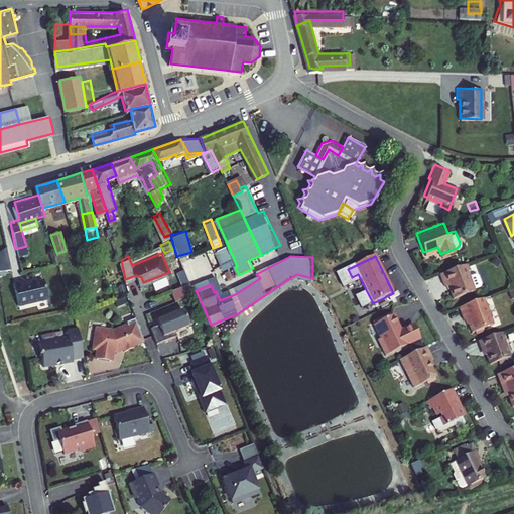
[(462,262),(437,272),(441,283),(445,282),(448,288),(452,296),(473,288),(462,262)]
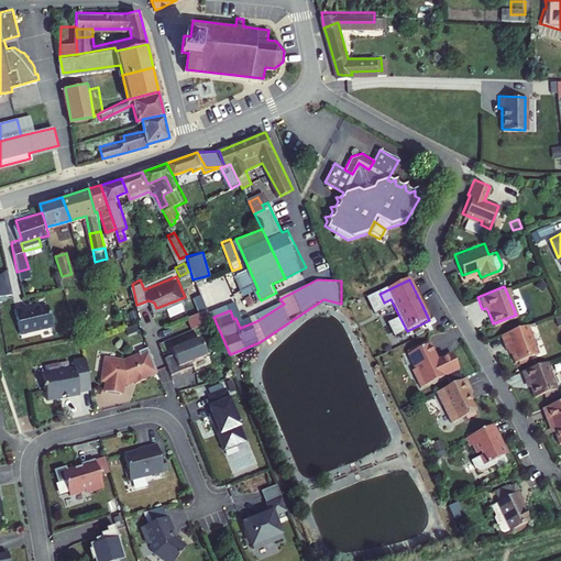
[(519,296),(513,298),(517,312),(525,309),(519,296)]
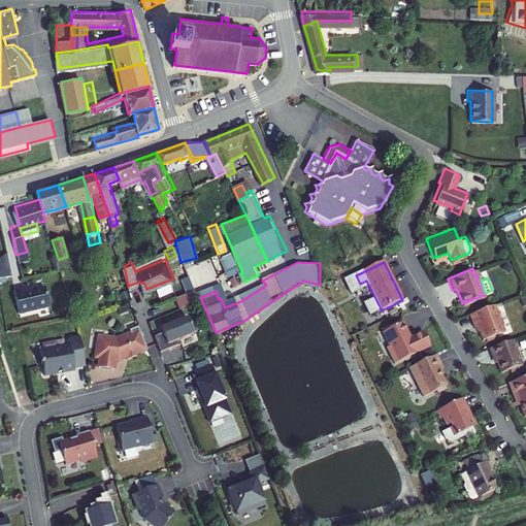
[(21,284),(10,286),(13,309),(44,305),(41,285),(22,288),(21,284)]
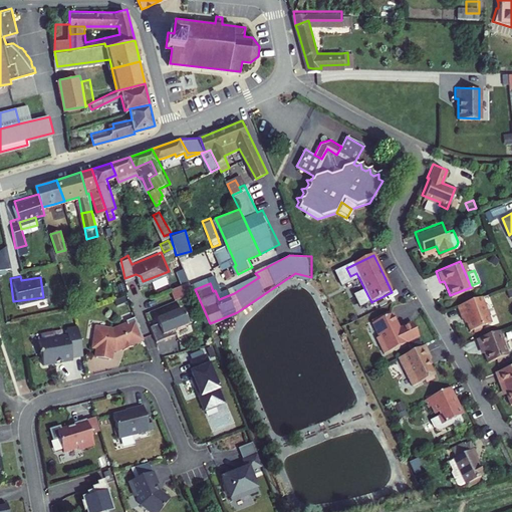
[(186,282),(169,287),(172,297),(189,291),(186,282)]
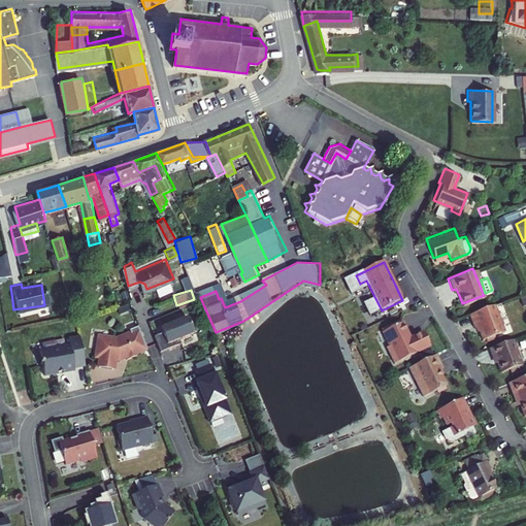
[(492,303),(467,314),(472,326),(475,325),(479,330),(482,338),(502,330),(492,303)]
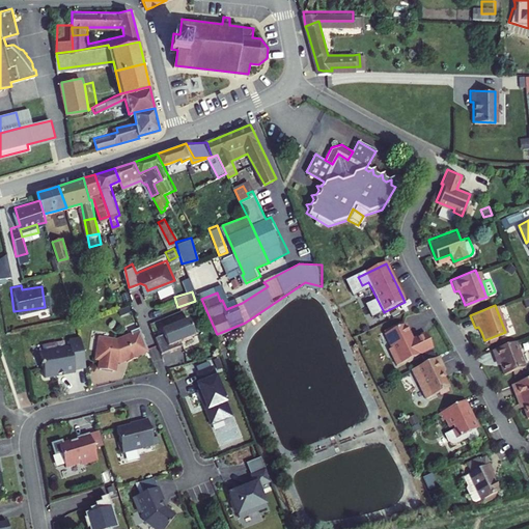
[(193,330),(187,314),(160,326),(162,331),(154,334),(161,350),(181,341),(179,336),(193,330)]
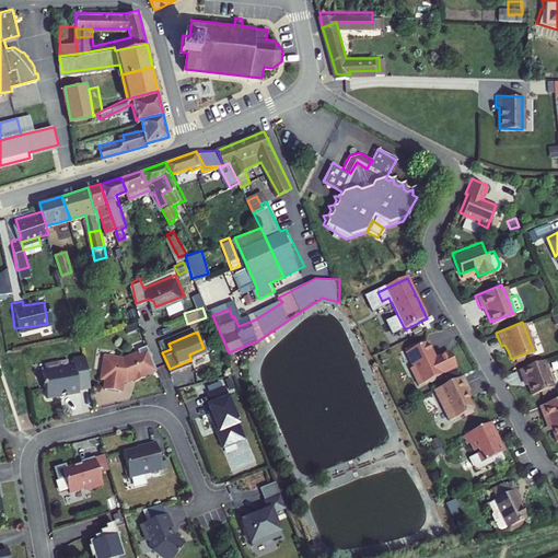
[(430,340),(408,351),(416,367),(420,374),(417,376),(421,386),(462,365),(454,350),(439,358),(436,350),(430,340)]
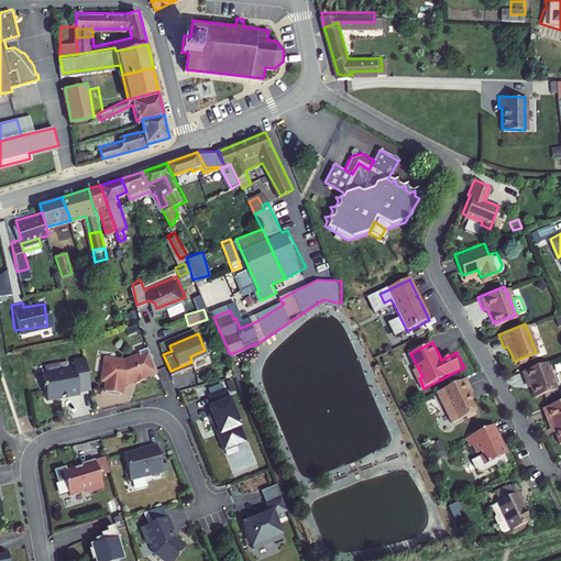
[(156,366),(147,343),(138,347),(140,351),(133,354),(127,358),(117,356),(117,355),(103,354),(102,366),(101,376),(106,376),(105,387),(121,389),(122,378),(127,380),(134,376),(135,378),(146,374),(145,371),(156,366)]
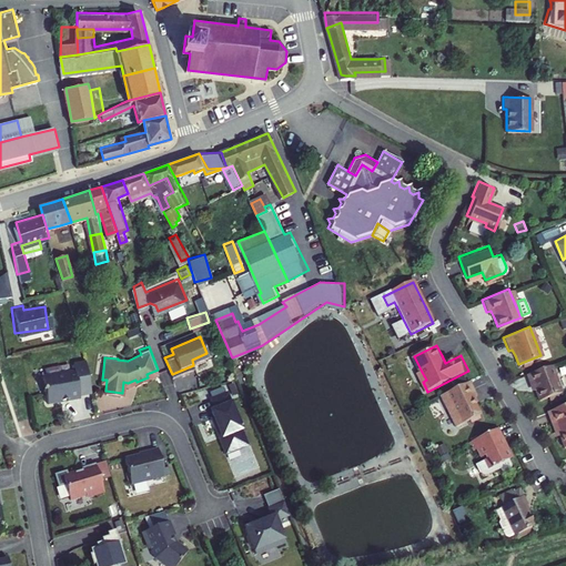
[(92,388),(87,359),(74,360),(76,367),(43,373),(48,398),(62,396),(62,394),(68,394),(69,396),(81,394),(80,391),(92,388)]
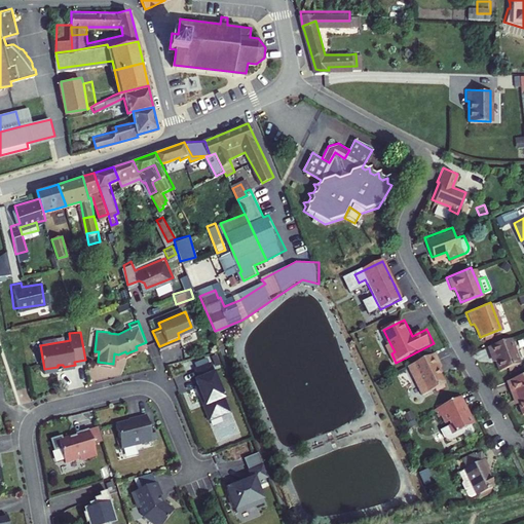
[(509,336),(485,345),(488,353),(492,352),(495,360),(496,364),(498,370),(519,362),(509,336)]
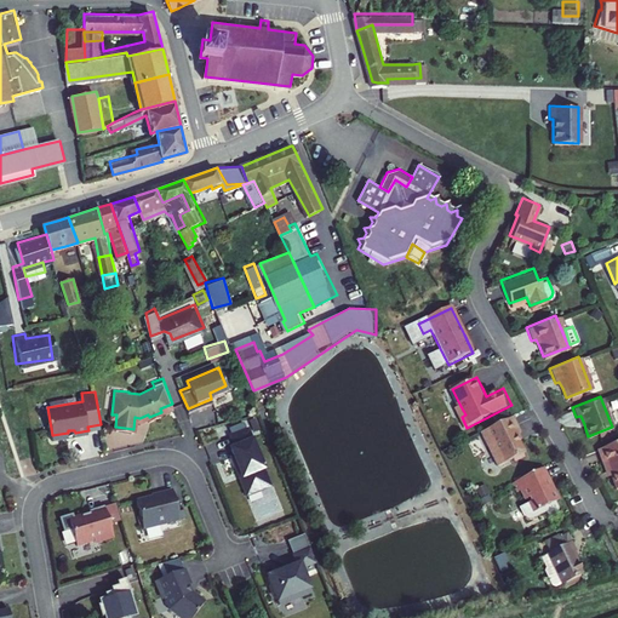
[(516,415),(486,430),(493,444),(498,441),(507,459),(516,455),(526,450),(522,440),(519,434),(521,431),(524,431),(520,424),(516,415)]
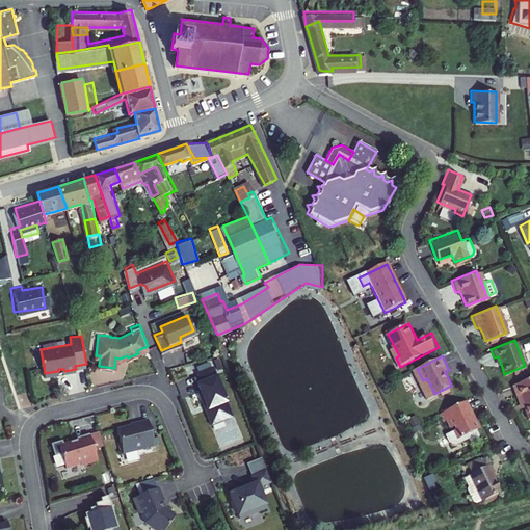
[(212,421),(232,413),(212,364),(199,369),(202,379),(197,380),(201,388),(197,388),(212,421)]
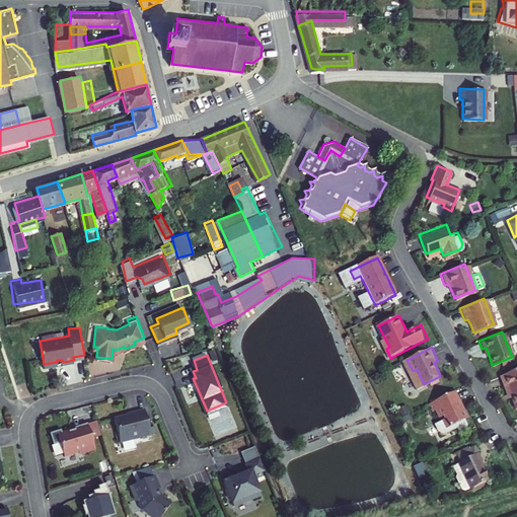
[(516,367),(499,375),(505,391),(508,390),(511,397),(514,404),(515,409),(516,408),(516,367)]
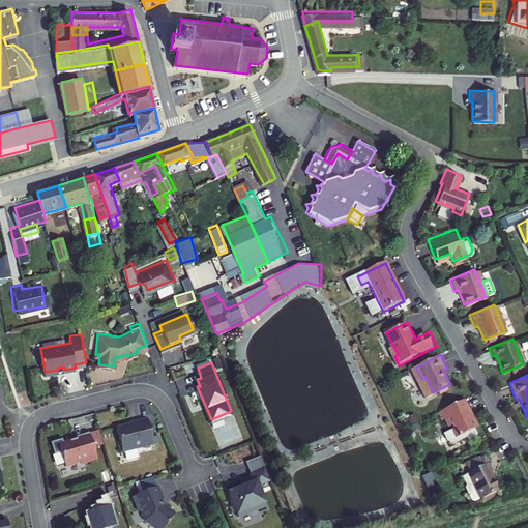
[(469,399),(441,412),(445,420),(448,417),(452,426),(456,424),(458,428),(448,432),(452,441),(453,442),(456,443),(458,443),(470,436),(472,440),(481,435),(481,431),(479,427),(482,426),(478,417),(469,399)]
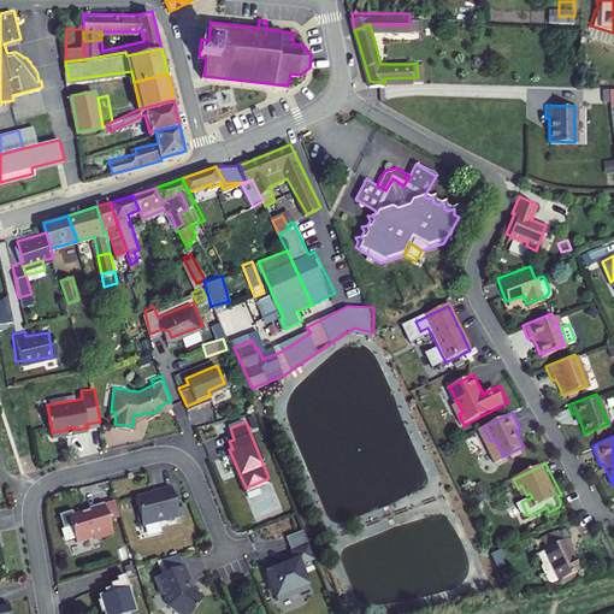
[(179,511),(172,482),(152,486),(152,488),(136,491),(143,519),(179,511)]
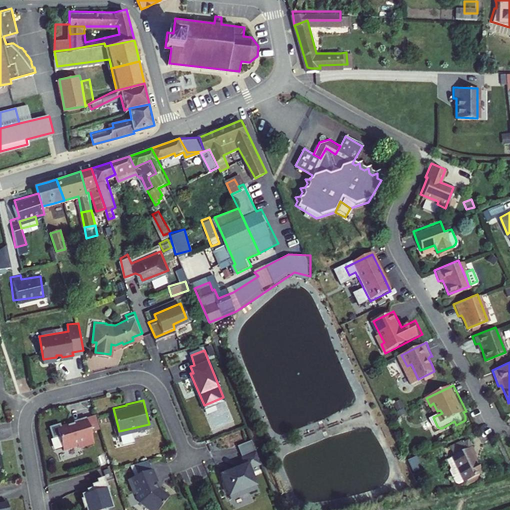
[(404,401),(397,404),(401,411),(408,408),(404,401)]
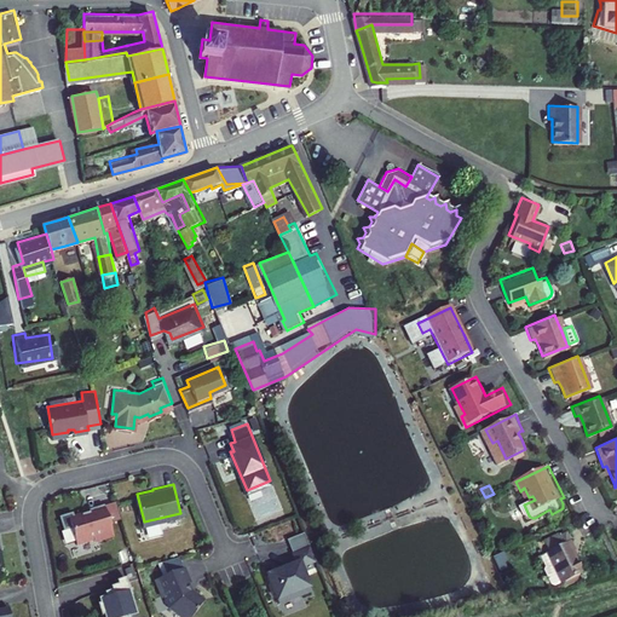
[(122,514),(116,497),(105,501),(110,518),(122,514)]
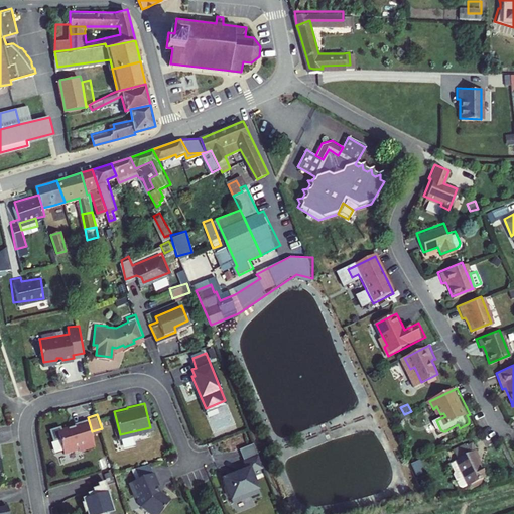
[(92,431),(88,417),(76,420),(76,422),(61,426),(60,423),(50,426),(53,436),(59,434),(65,450),(79,444),(83,446),(95,442),(92,431)]
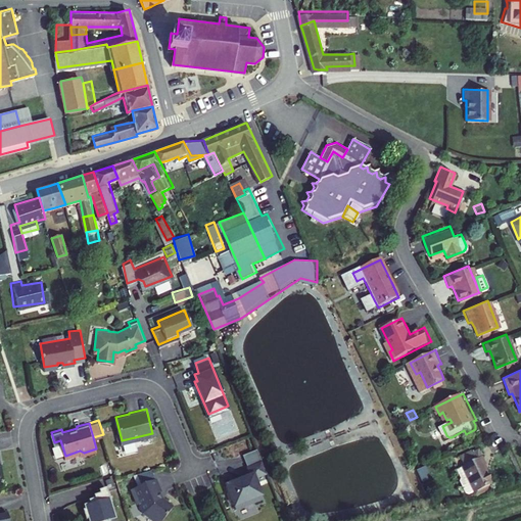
[(491,477),(484,465),(482,460),(481,459),(484,458),(487,457),(483,448),(479,441),(453,456),(469,487),(476,484),(490,477),(491,477)]
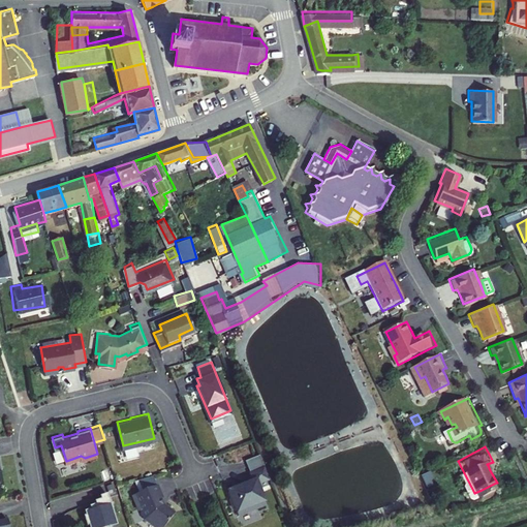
[(248,454),(256,472),(230,483),(242,509),(270,498),(260,475),(272,471),(261,448),(248,454)]
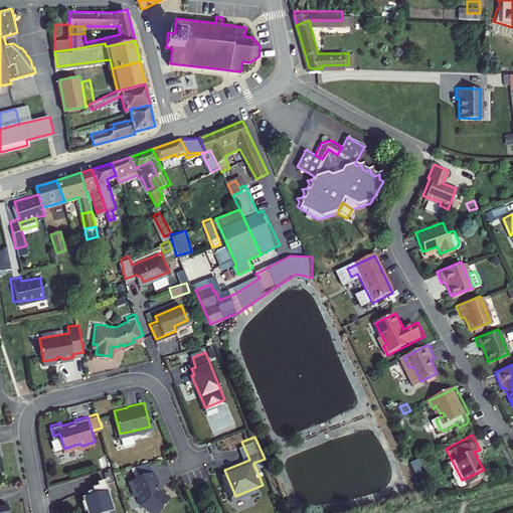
[(131,465),(133,474),(151,470),(149,462),(131,465)]
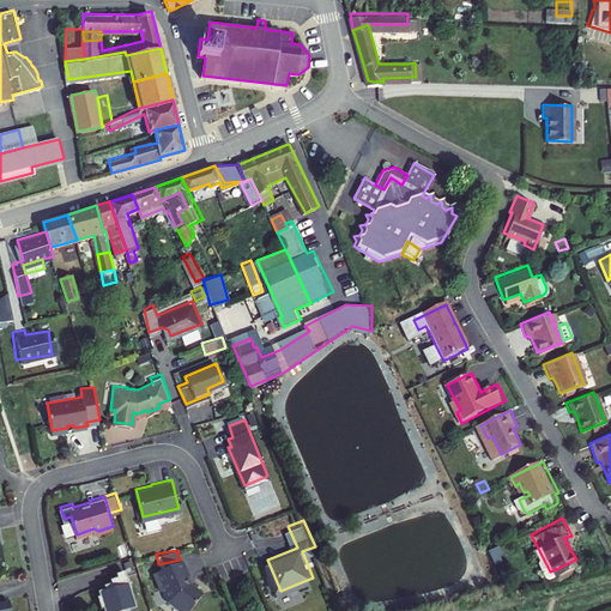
[(575,560),(558,568),(560,573),(578,564),(575,560)]
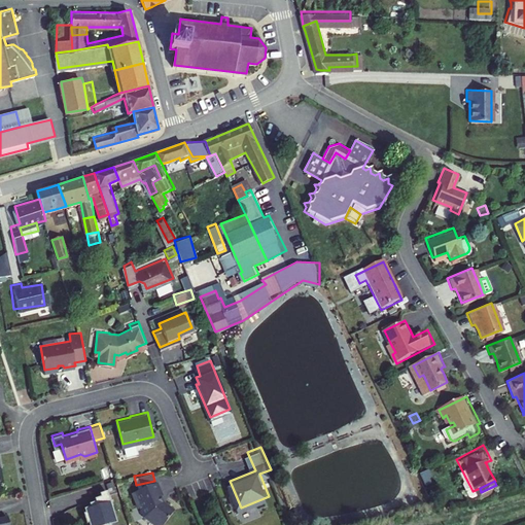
[(161,496),(155,483),(131,493),(136,505),(139,508),(143,517),(153,524),(161,524),(172,512),(162,502),(159,496),(161,496)]
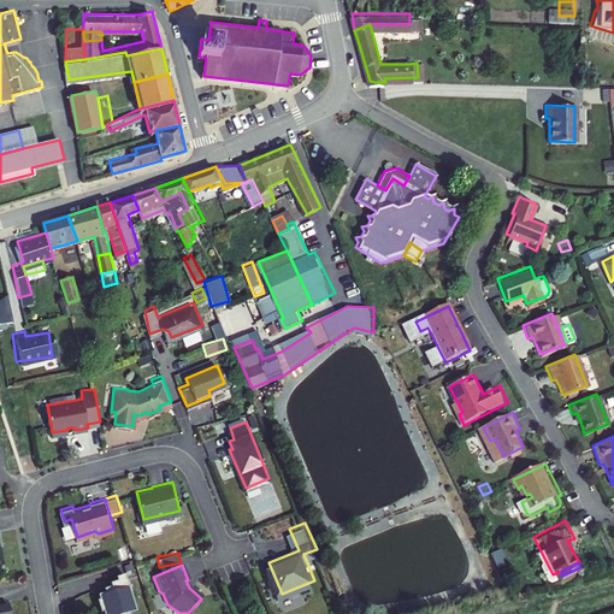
[(125,577),(124,572),(117,574),(118,578),(111,580),(112,584),(105,586),(106,590),(98,592),(104,613),(125,613),(128,613),(127,609),(135,607),(128,586),(130,586),(128,577),(125,577)]
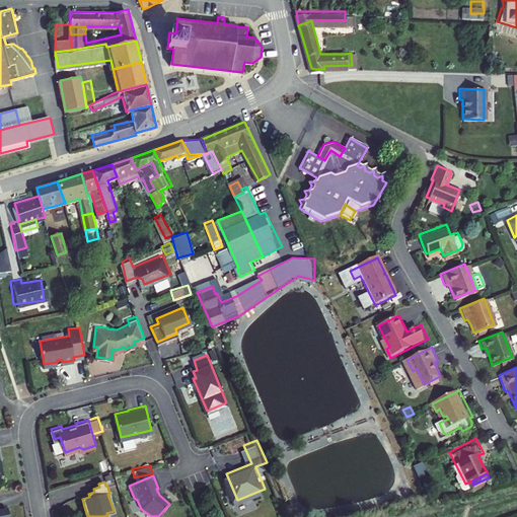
[(0,516),(8,516),(7,507),(0,508),(0,516)]
